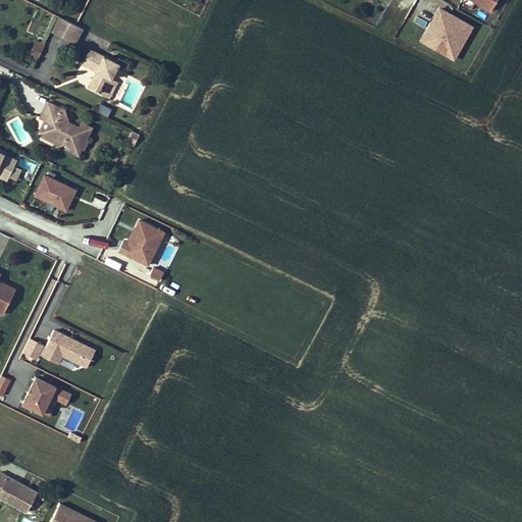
[(438,4),(418,40),(454,59),(473,24),(438,4)]
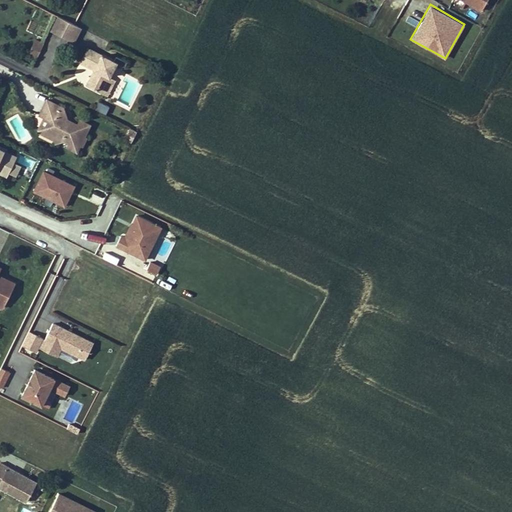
[(72,42),(79,27),(57,16),(50,31),(72,42)]
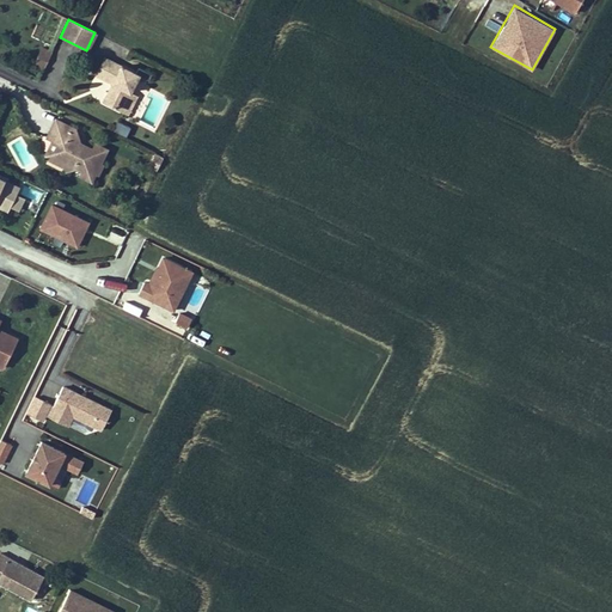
[(43,50),(36,65),(44,68),(51,54),(43,50)]
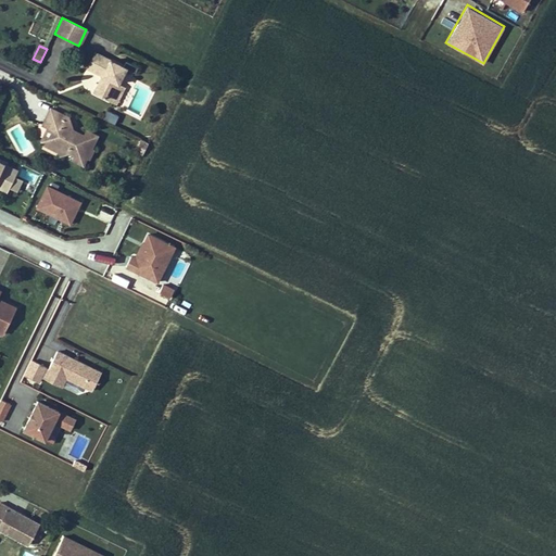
[(101,76),(92,93),(109,102),(125,68),(95,52),(86,68),(95,73),(97,67),(103,72),(101,76)]
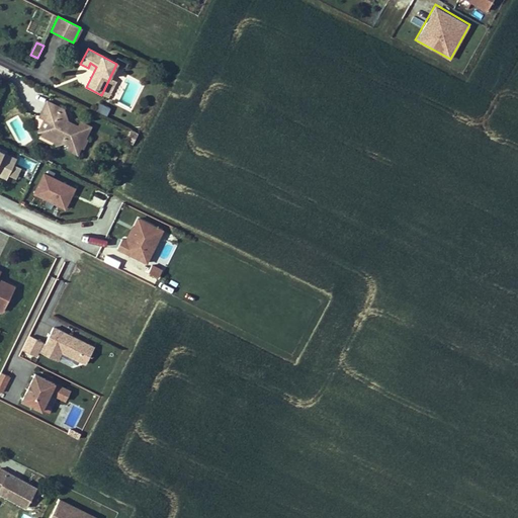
[(62,109),(46,102),(38,117),(42,119),(48,121),(44,131),(51,134),(53,141),(55,145),(63,142),(68,144),(66,148),(76,153),(79,147),(82,148),(86,139),(84,138),(89,126),(79,121),(77,125),(76,128),(70,125),(72,123),(67,120),(62,109)]
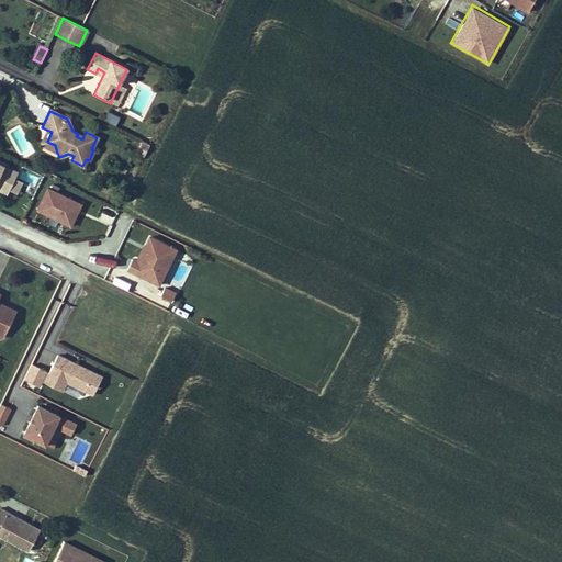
[(116,124),(121,115),(109,111),(104,120),(116,124)]
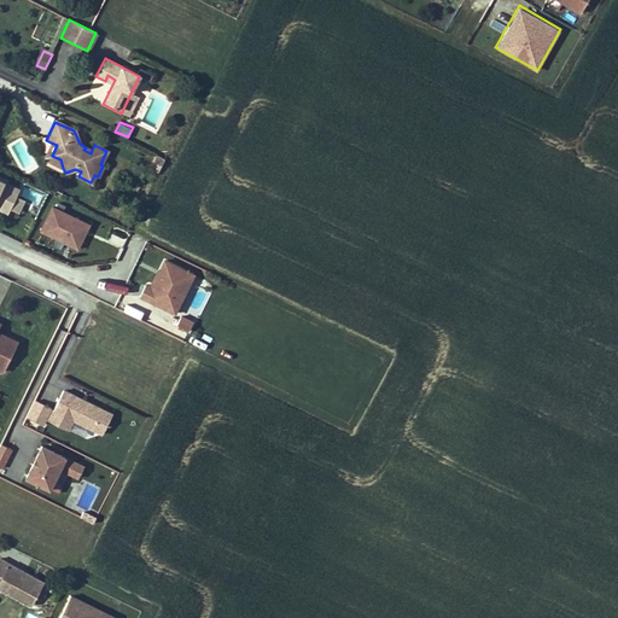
[(21,167),(30,163),(21,141),(11,145),(21,167)]
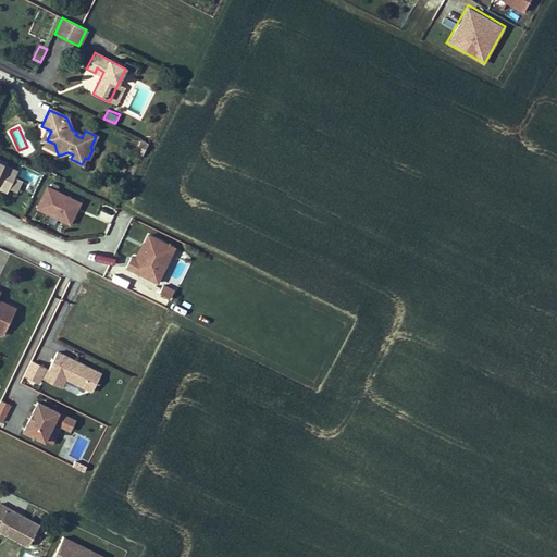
[(47,140),(51,131),(46,128),(40,141),(42,145),(48,148),(57,151),(54,144),(47,140)]
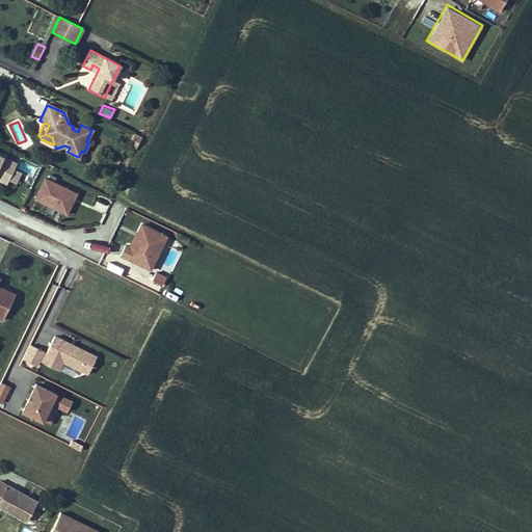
[(17,165),(0,157),(0,182),(6,186),(17,165)]
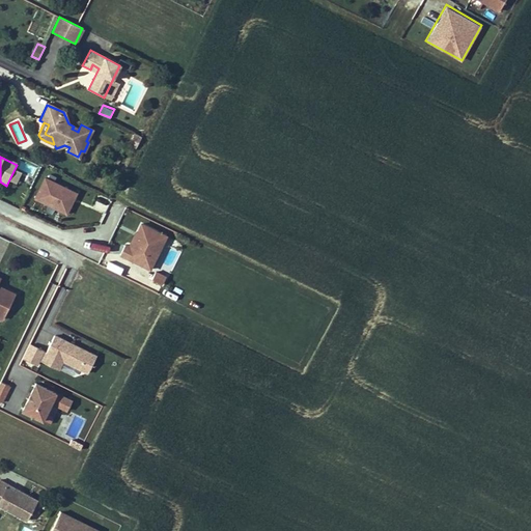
[(78,195),(46,179),(36,199),(68,216),(78,195)]
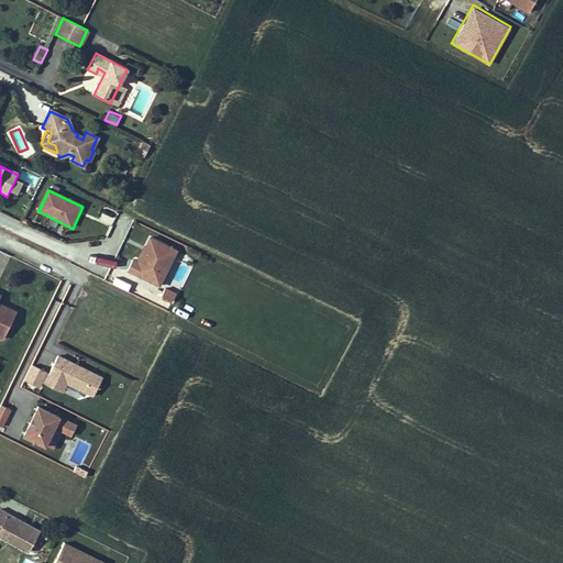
[(176,252),(150,240),(145,250),(143,249),(136,263),(133,261),(128,272),(158,287),(176,252)]
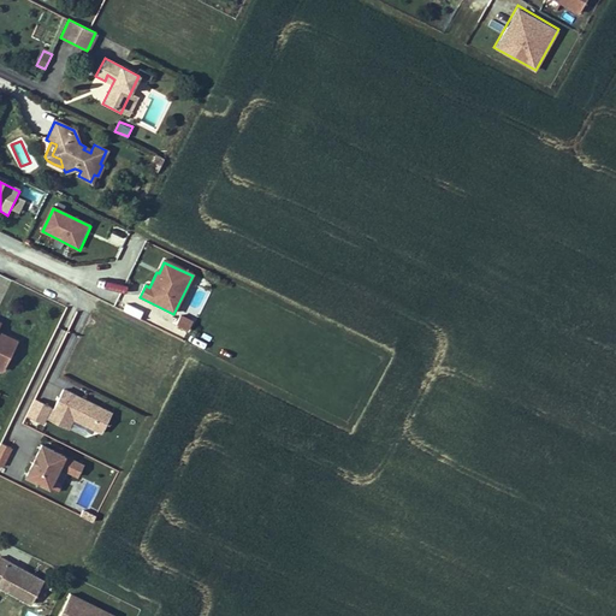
[(191,324),(181,318),(177,326),(188,332),(191,324)]
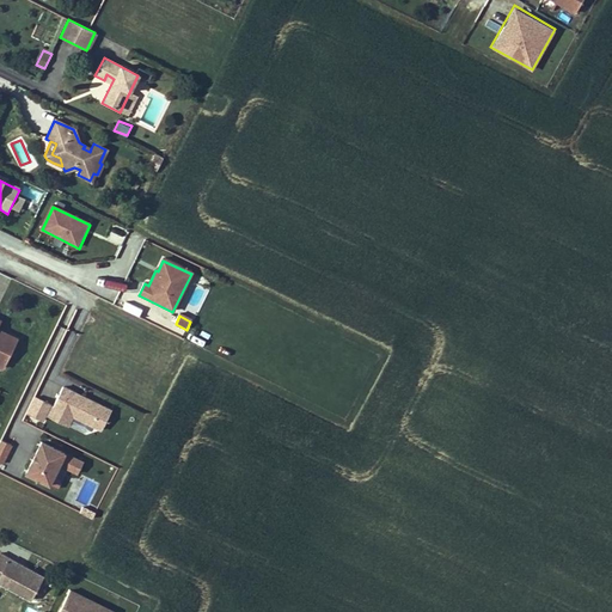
[(0,334),(0,369),(1,371),(16,342),(0,334)]
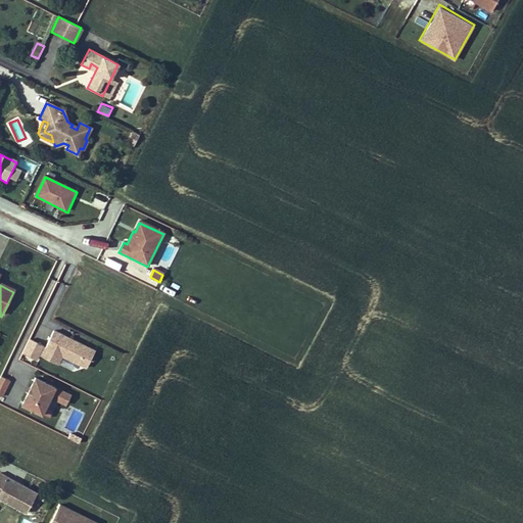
[(89,367),(97,346),(54,328),(47,344),(30,337),(22,353),(38,360),(40,355),(61,365),(65,357),(89,367)]
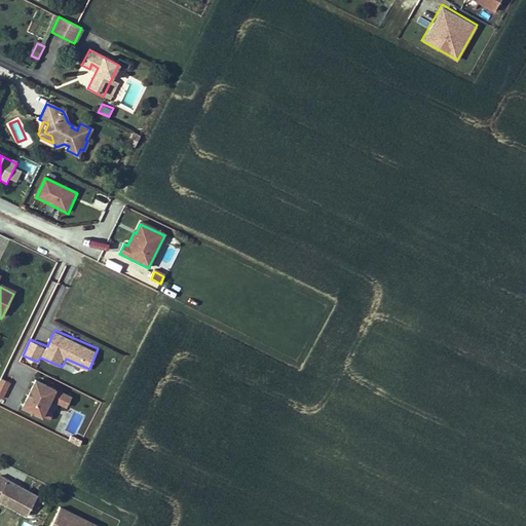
[(2,376),(0,379),(0,397),(3,399),(11,381),(2,376)]
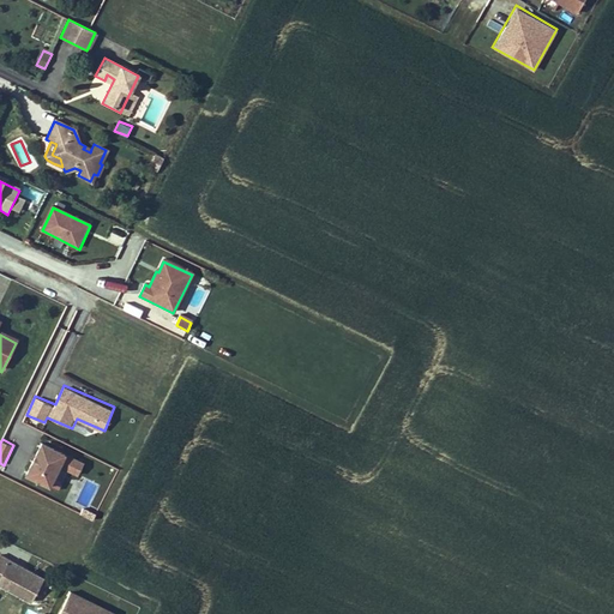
[(42,439),(26,474),(58,488),(66,470),(78,475),(86,459),(42,439)]
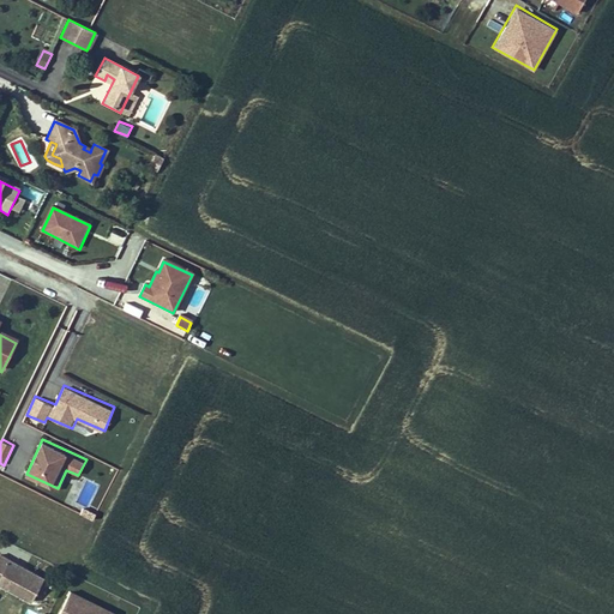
[(0,582),(16,590),(16,588),(20,590),(19,593),(32,599),(44,577),(0,554),(0,582)]
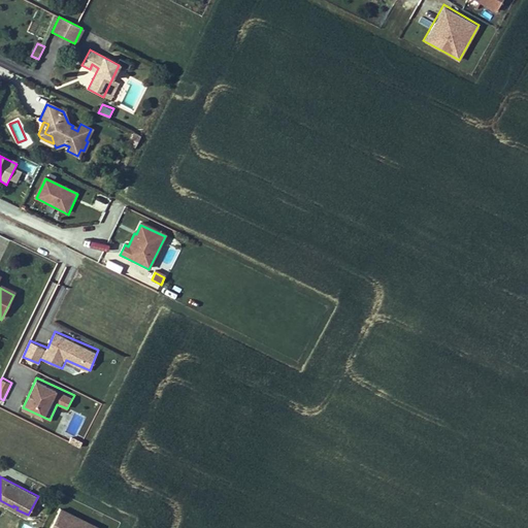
[(97,527),(98,527),(59,507),(48,527),(97,527)]
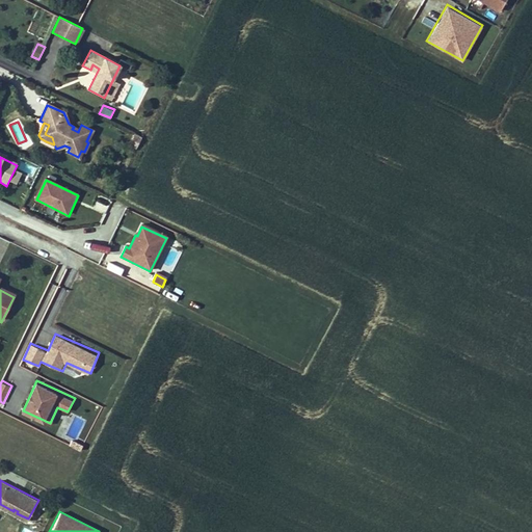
All buildings are outlined.
